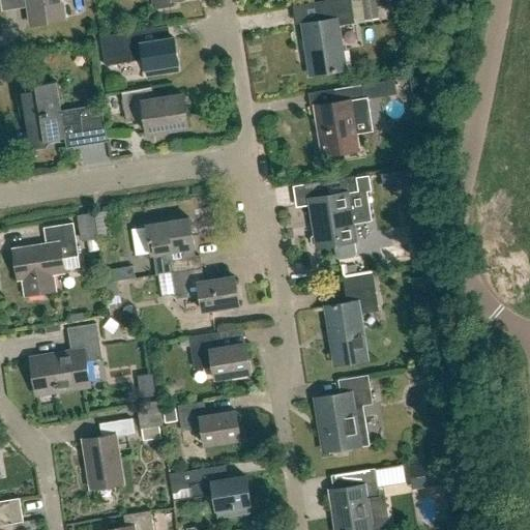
[(27,0),(31,26),(64,20),(60,0),(27,0)]
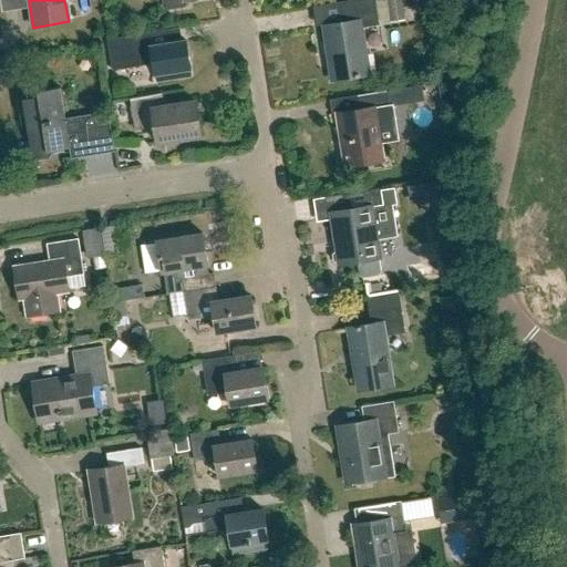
[(163,0),(164,3),(165,2),(166,10),(186,7),(184,0),(163,0)]
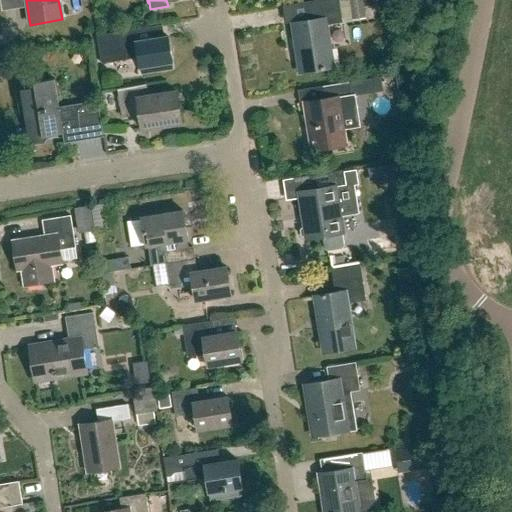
[(299,73),(333,67),(326,25),(342,22),(338,0),(324,0),(306,3),(309,21),(291,24),(299,73)]
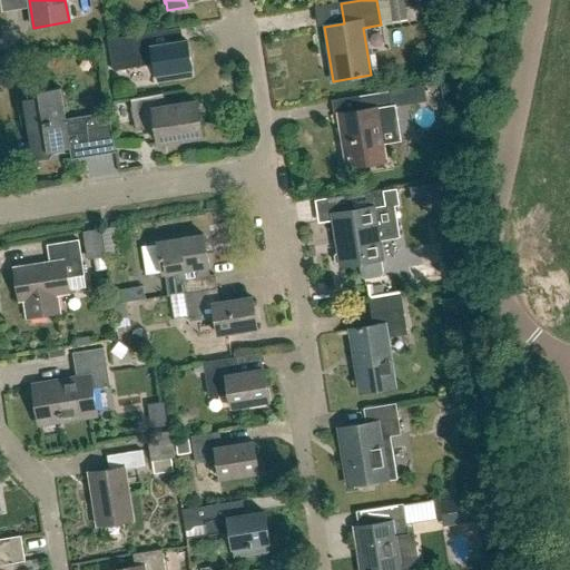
[(130,37),(108,40),(112,69),(154,62),(156,76),(157,76),(157,82),(192,77),(190,70),(192,70),(187,41),(156,46),(154,33),(130,37)]
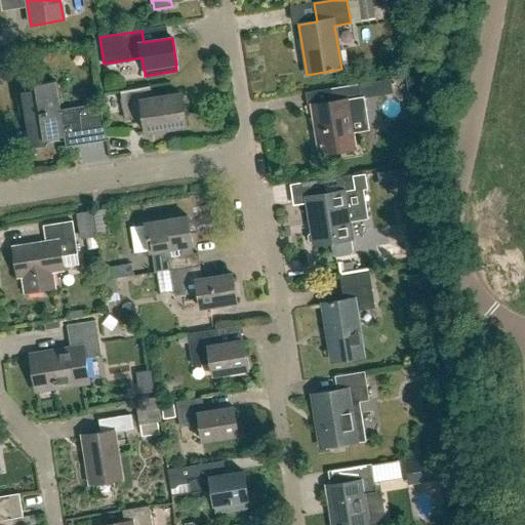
[(61,110),(55,83),(55,81),(35,84),(35,89),(21,92),(30,147),(46,145),(45,139),(64,136),(62,124),(79,121),(82,145),(106,140),(99,104),(61,110)]
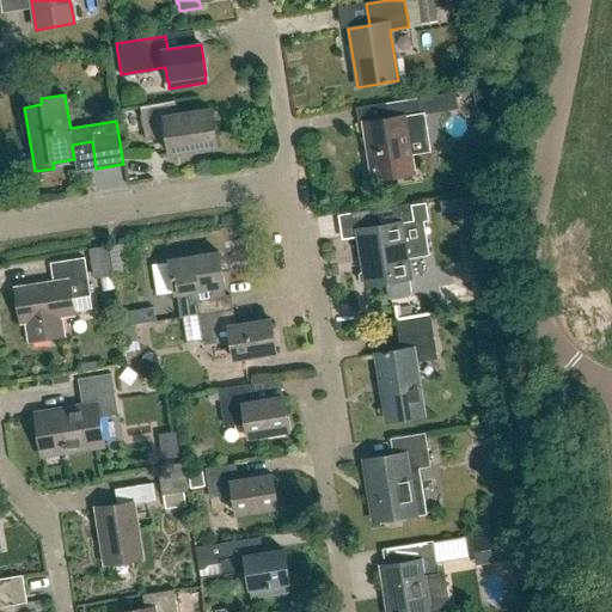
[(386,120),(363,123),(372,179),(412,173),(409,153),(427,151),(421,115),(418,116),(416,99),(384,105),(386,120)]
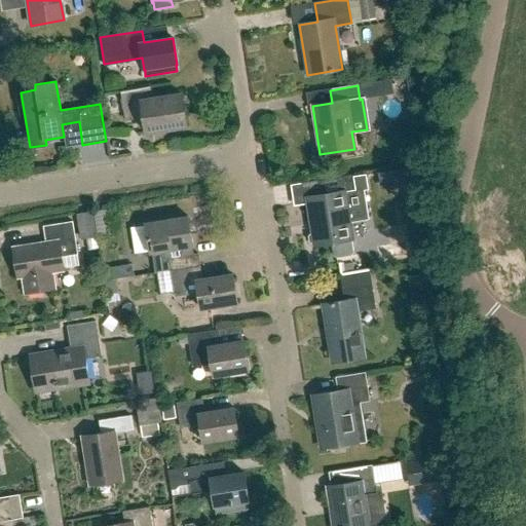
[(153,100),(151,87),(120,92),(124,116),(143,113),(147,134),(187,127),(182,95),(153,100)]
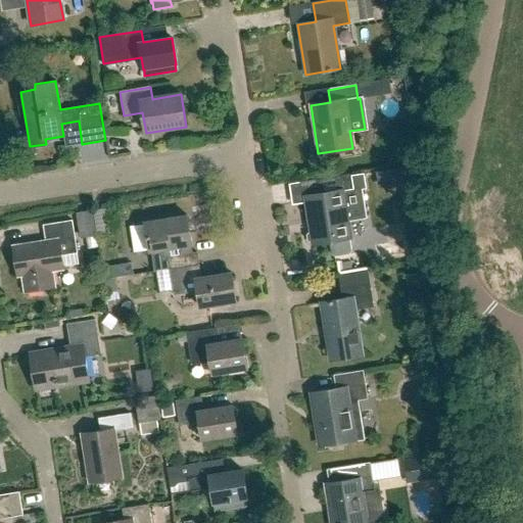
[(312,244),(329,242),(331,254),(334,256),(348,254),(350,250),(348,239),(350,238),(347,221),(368,218),(363,189),(367,188),(365,173),(350,175),(317,181),(319,196),(304,198),(310,231),(306,235),(307,240),(312,244)]
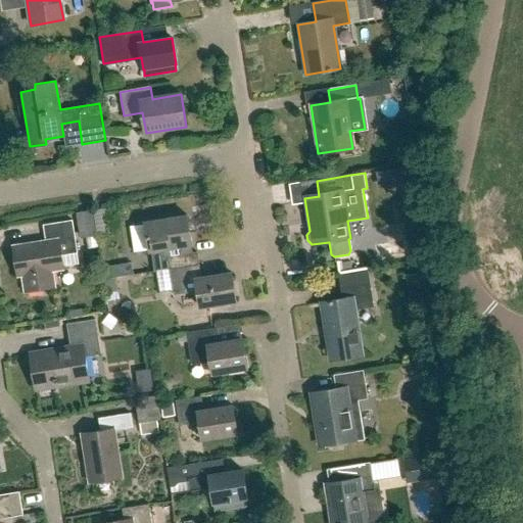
[(84,209),(85,236),(100,235),(99,208),(84,209)]
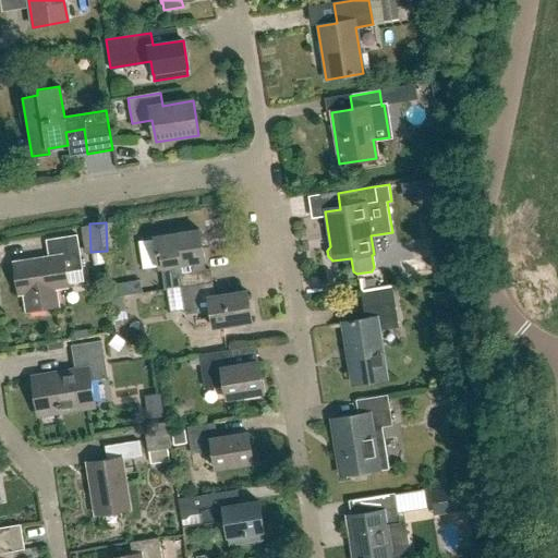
[(180,288),(211,282),(208,261),(204,261),(199,230),(154,237),(155,239),(140,241),(144,269),(159,267),(159,268),(190,264),(191,271),(178,274),(180,288)]
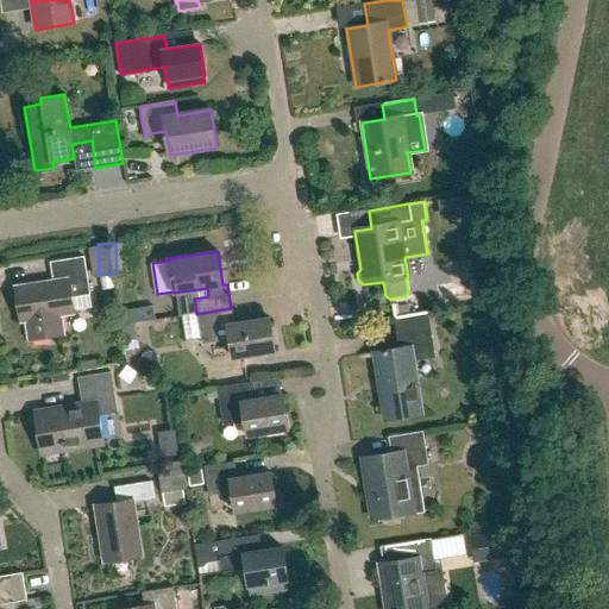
[(63,334),(61,315),(74,313),(71,297),(89,295),(83,257),(51,262),(54,281),(14,288),(20,321),(25,321),(29,340),(63,334)]
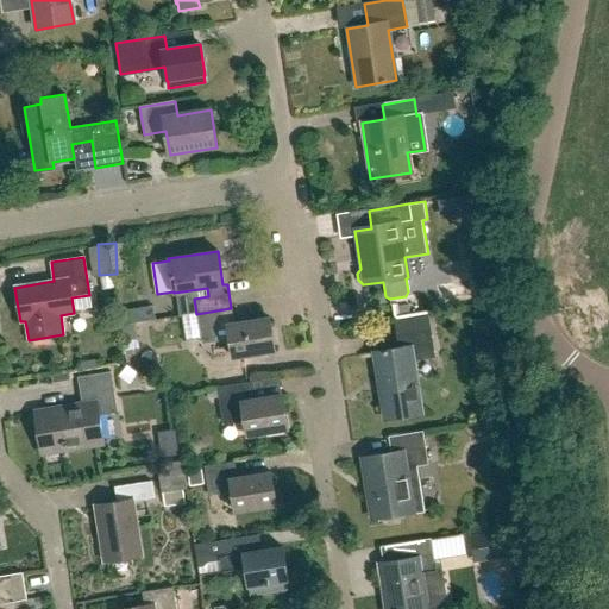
[(231,308),(196,314),(201,344),(230,339),(232,358),(275,351),(269,319),(233,324),(231,308)]
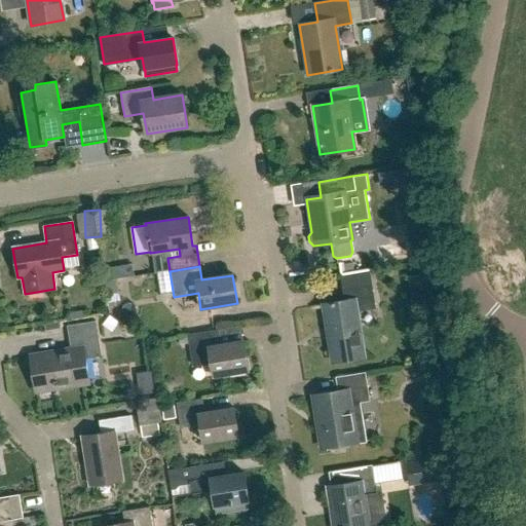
[(333,363),(364,358),(357,312),(376,309),(372,286),(347,290),(349,300),(323,304),(333,363)]
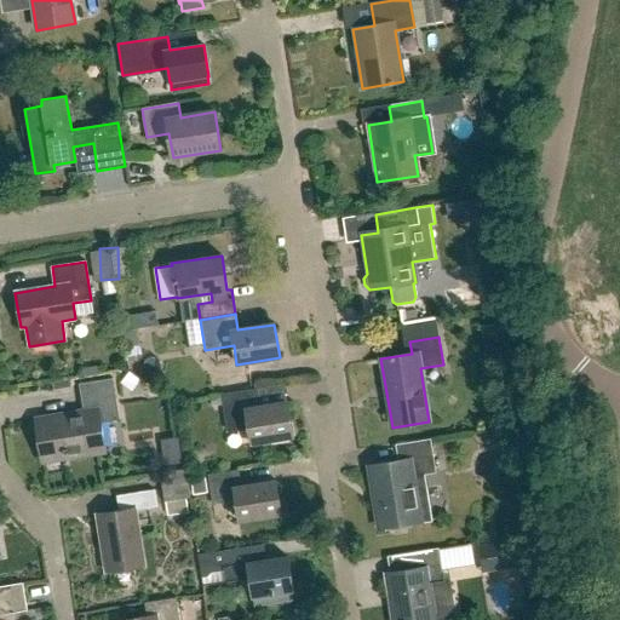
[(65,459),(105,453),(101,424),(120,420),(113,379),(79,384),(82,412),(35,419),(42,458),(64,454),(65,459)]
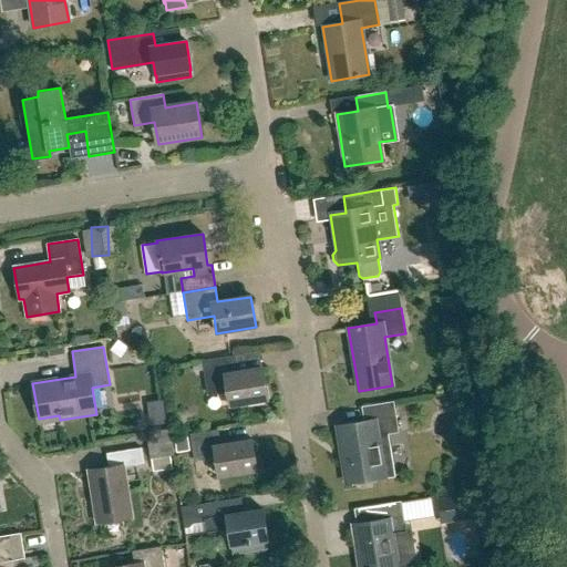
[(234,357),(203,361),(207,393),(227,390),(229,405),(267,399),(263,369),(236,373),(234,357)]
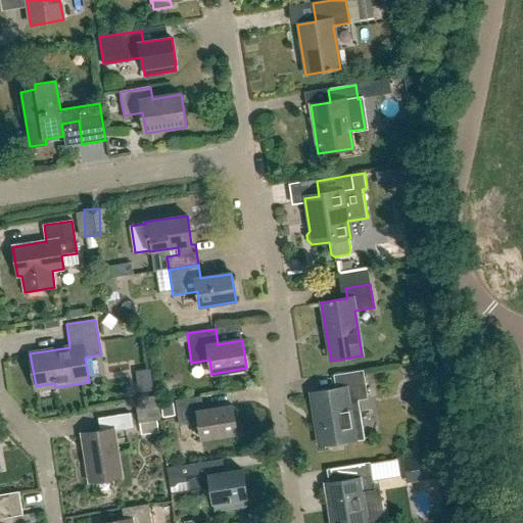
[(320,445),(354,440),(363,438),(355,400),(368,398),(363,371),(333,376),(336,390),(312,394),(320,445)]
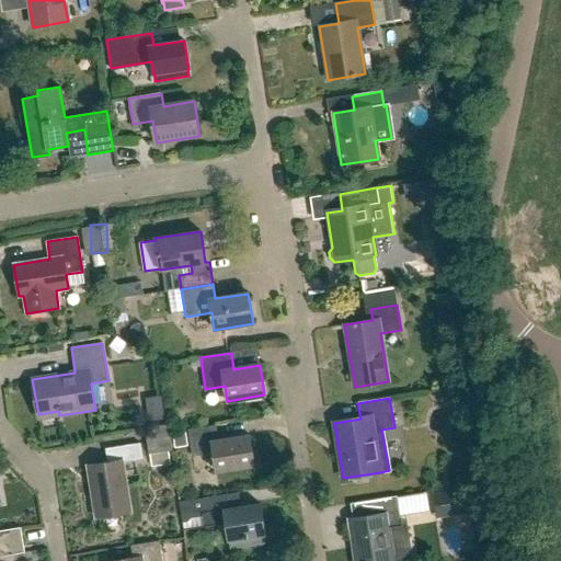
[(218,441),(216,426),(189,431),(193,457),(214,454),(217,471),(254,466),(250,435),(218,441)]
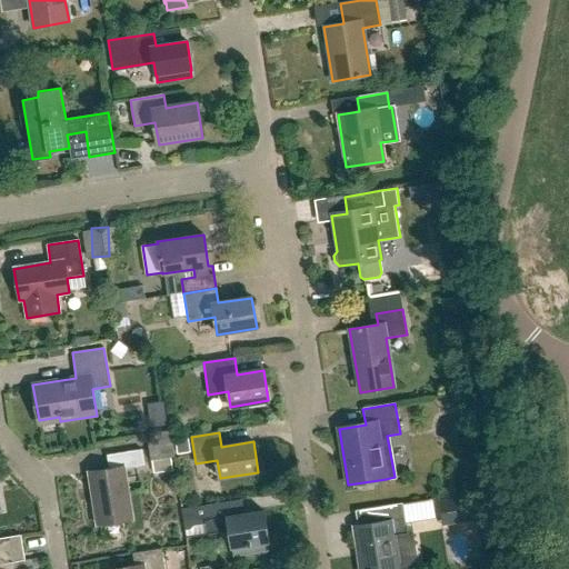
[(180,469),(178,437),(153,439),(157,471),(180,469)]
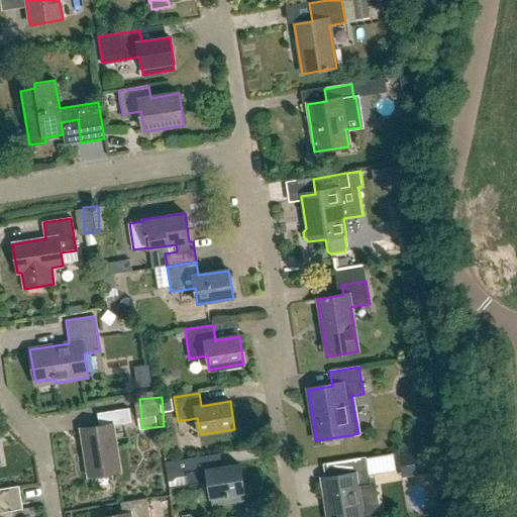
[(88,477),(120,472),(113,425),(131,422),(129,409),(98,414),(100,426),(81,429),(88,477)]
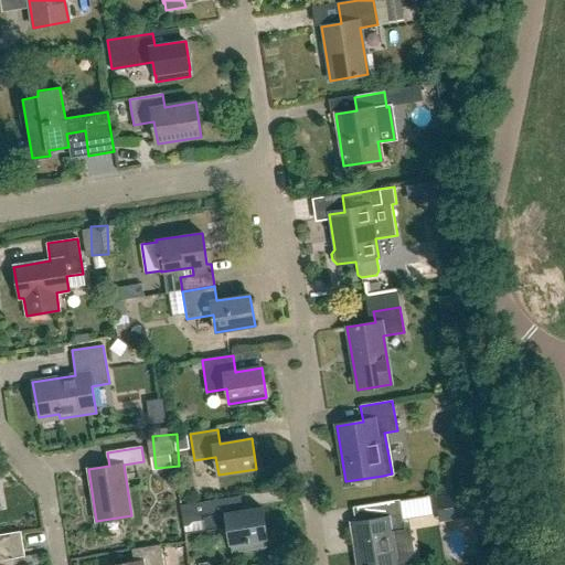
[(444,496),(436,497),(440,522),(472,516),(468,489),(444,492),(444,496)]
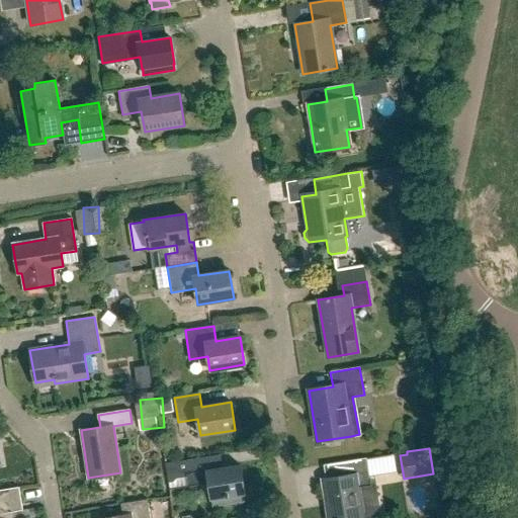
[(214,469),(212,457),(166,464),(169,489),(207,483),(210,499),(211,506),(244,501),(243,494),(245,494),(241,465),(214,469)]
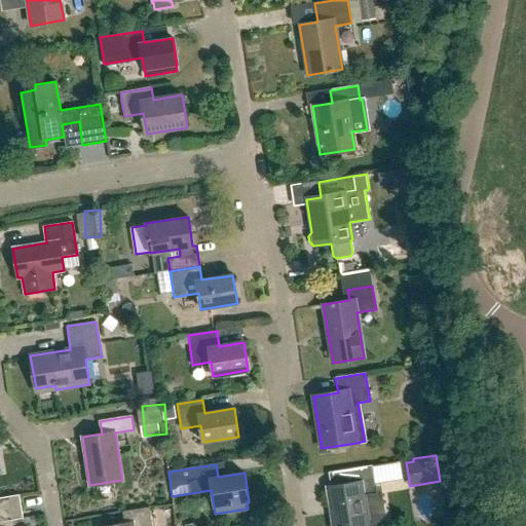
[(350,484),(328,487),(334,525),(373,525),(386,524),(381,492),(376,493),(371,466),(348,470),(350,484)]
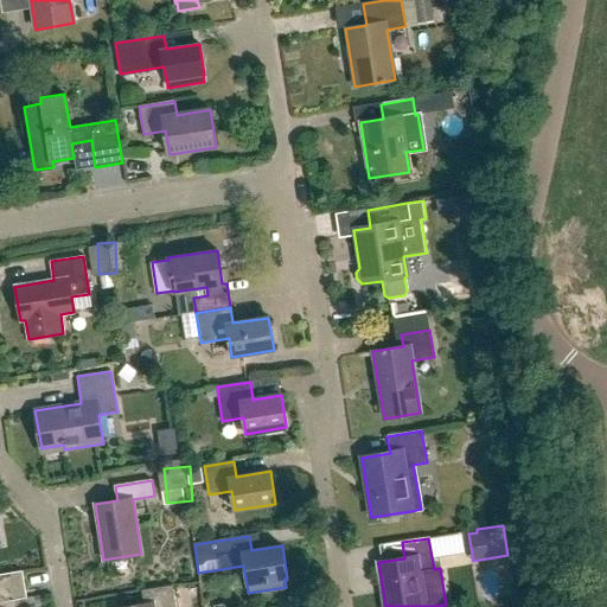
[(0,601),(26,598),(23,572),(0,574),(0,601)]
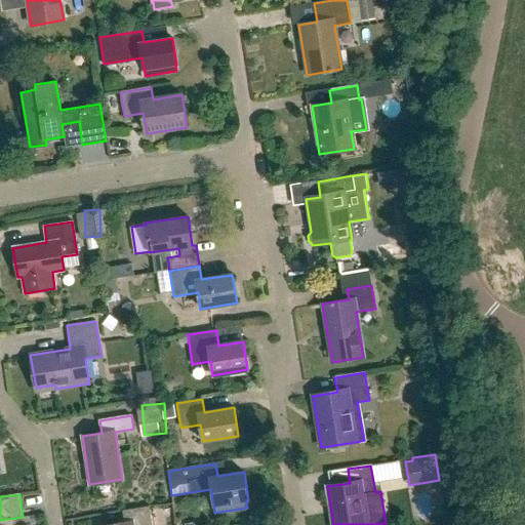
[(152,524),(150,507),(123,511),(125,522),(105,524),(152,524)]
